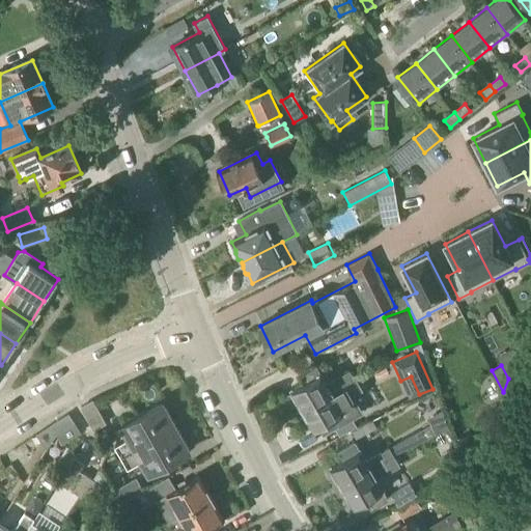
[(298,402),(302,411),(355,381),(350,372),(327,385),(316,366),(300,374),(304,383),(290,391),(291,392),(290,395),(294,401),(298,402)]
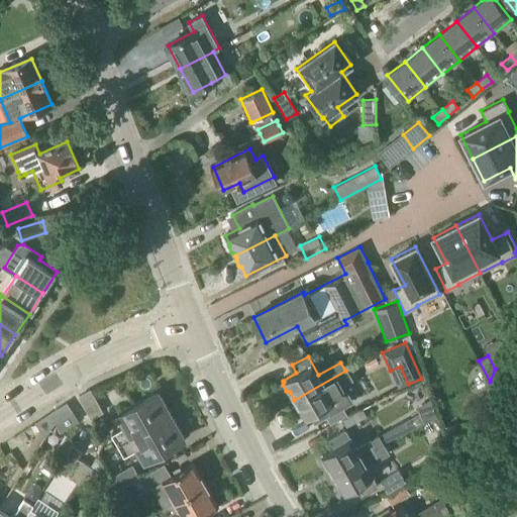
[(345,371),(294,400),(298,407),(297,411),(301,416),(304,417),(305,418),(311,415),(315,422),(350,402),(341,385),(350,380),(345,371)]
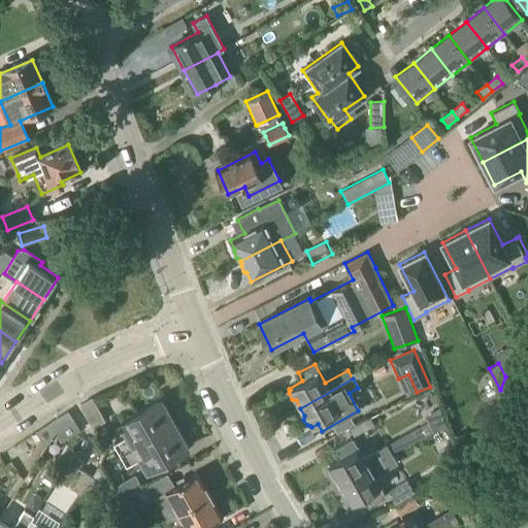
[(94,427),(105,422),(93,399),(81,405),(94,427)]
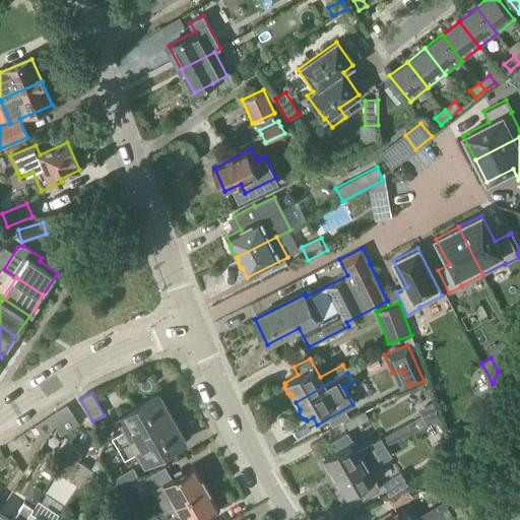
[(120,448),(173,418),(159,395),(120,417),(127,430),(114,437),(120,448)]
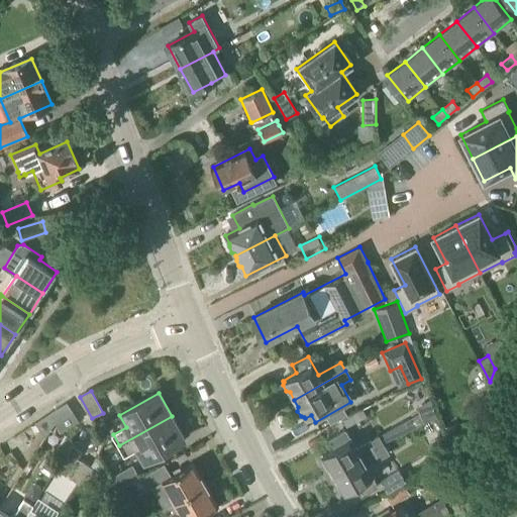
[(56,423),(73,412),(67,403),(49,414),(35,423),(46,437),(55,422),(56,423)]
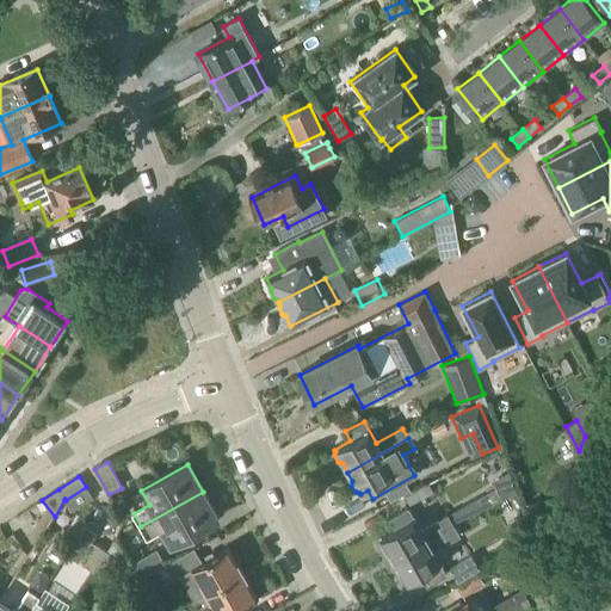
[(86,487),(66,500),(72,511),(93,498),(86,487)]
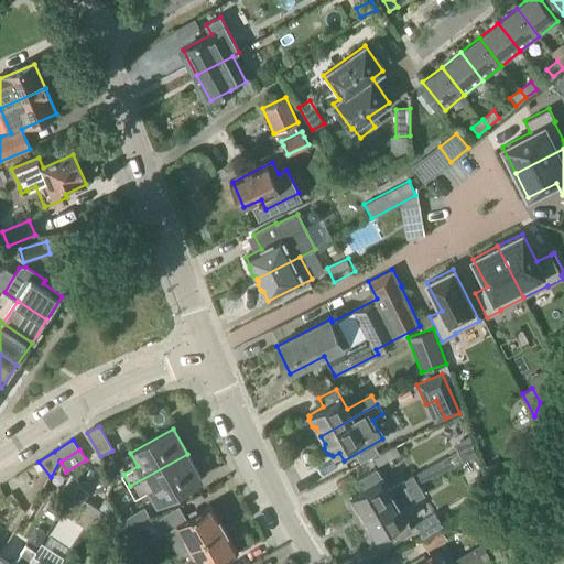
[(187,454),(130,486),(137,498),(151,490),(159,502),(202,478),(187,454)]
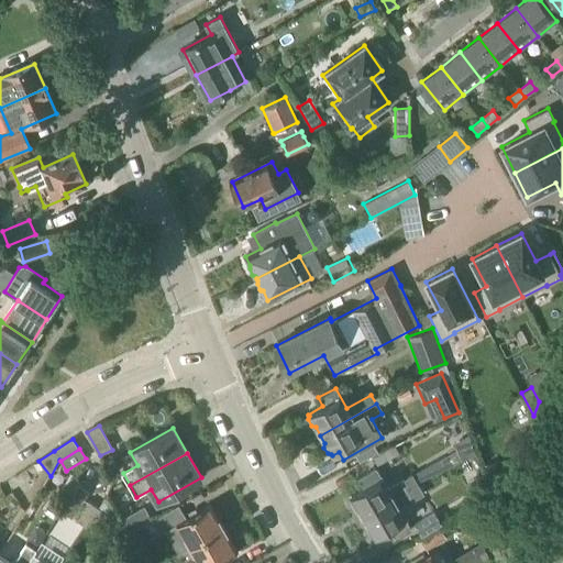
[(446,456),(412,476),(412,477),(415,482),(416,484),(424,479),(452,466),(446,456)]
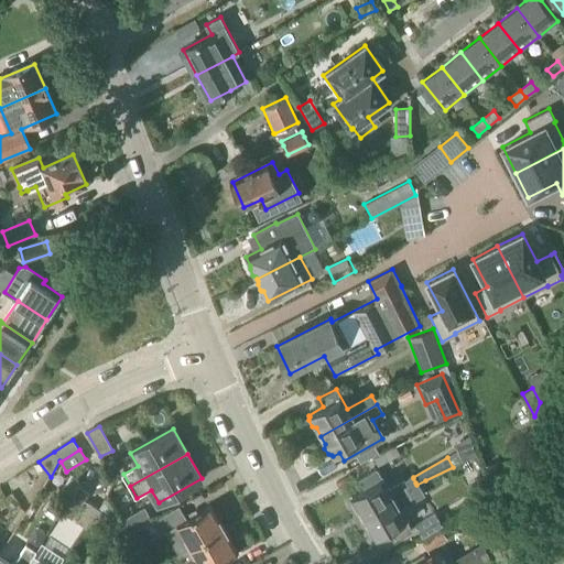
[(355,495),(350,497),(351,499),(350,501),(350,502),(354,508),(357,509),(362,518),(418,486),(416,485),(415,483),(413,478),(413,477),(389,491),(387,488),(376,468),(359,478),(365,488),(355,495)]
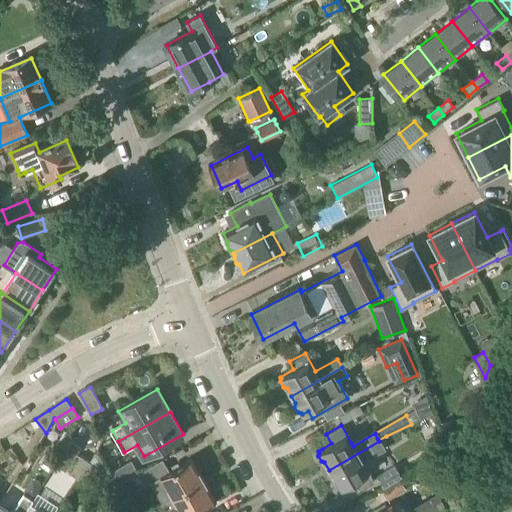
[(61,455),(72,440),(74,437),(66,430),(52,448),(61,455)]
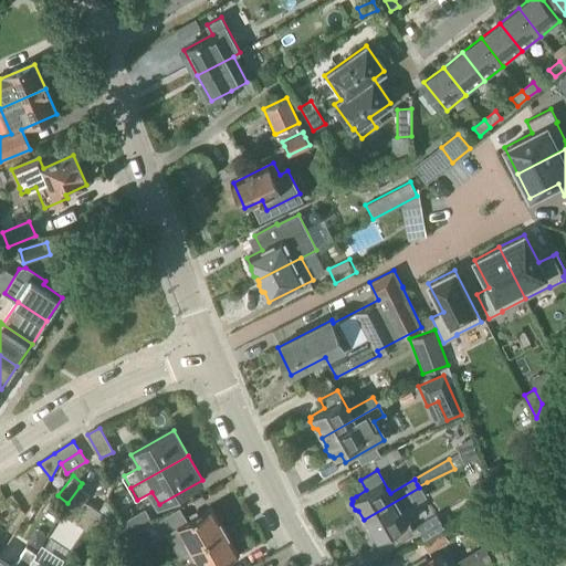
[(66,507),(61,513),(72,521),(90,494),(88,494),(80,486),(67,503),(65,506),(66,507)]
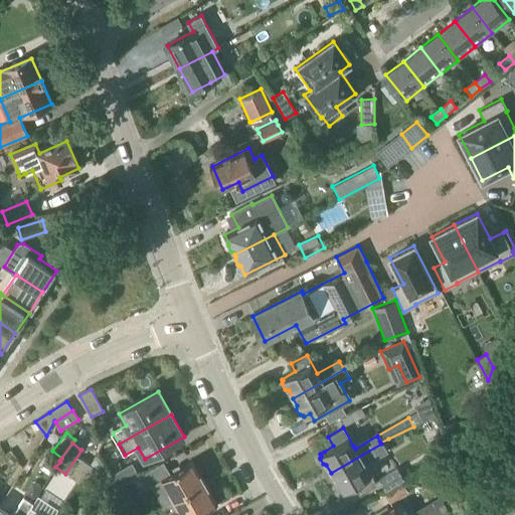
[(381,444),(331,473),(335,480),(334,484),(337,489),(339,489),(341,490),(342,491),(355,484),(357,488),(359,491),(374,483),(364,465),(386,453),(381,444)]
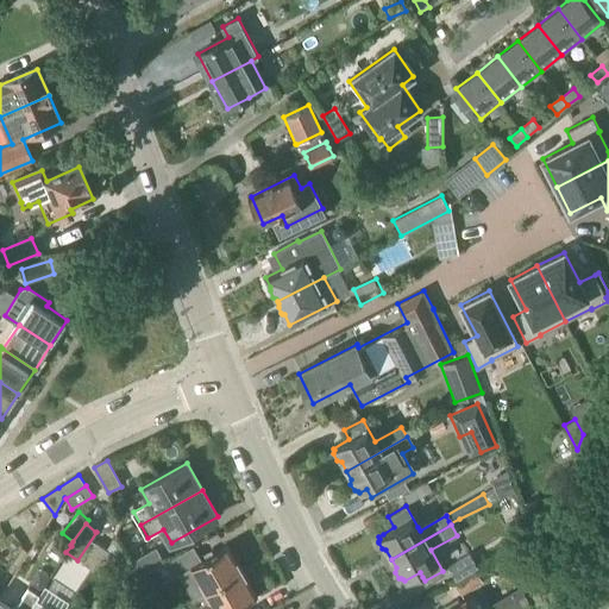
[(81,563),(92,570),(106,550),(94,542),(81,563)]
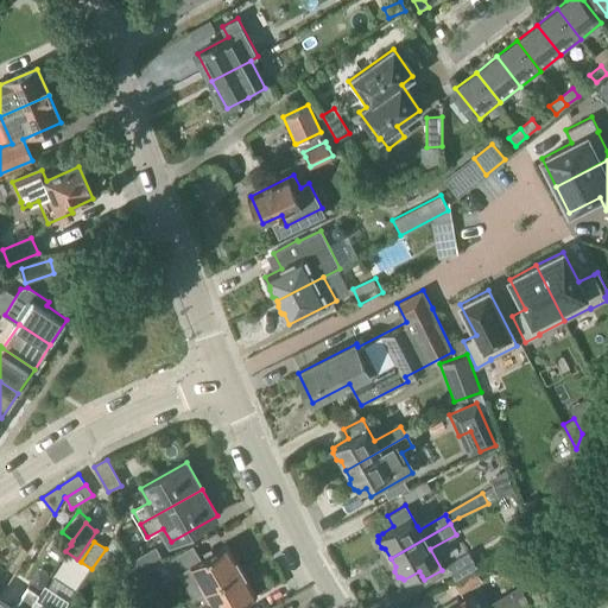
[(192,546),(164,562),(172,576),(177,574),(191,599),(196,596),(241,571),(241,570),(242,567),(236,557),(233,556),(228,545),(201,561),(192,546)]
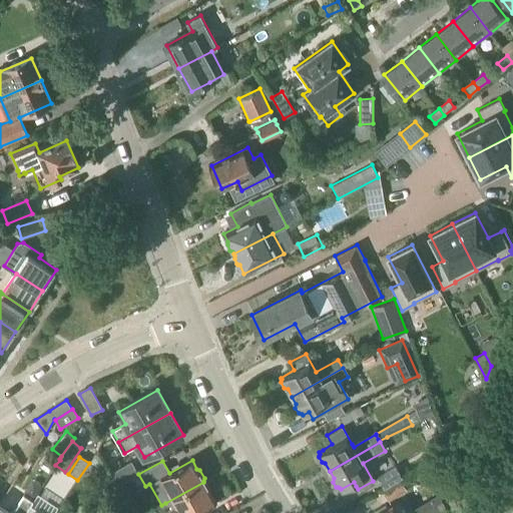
[(116,485),(116,486),(138,474),(131,461),(107,474),(114,486),(116,485)]
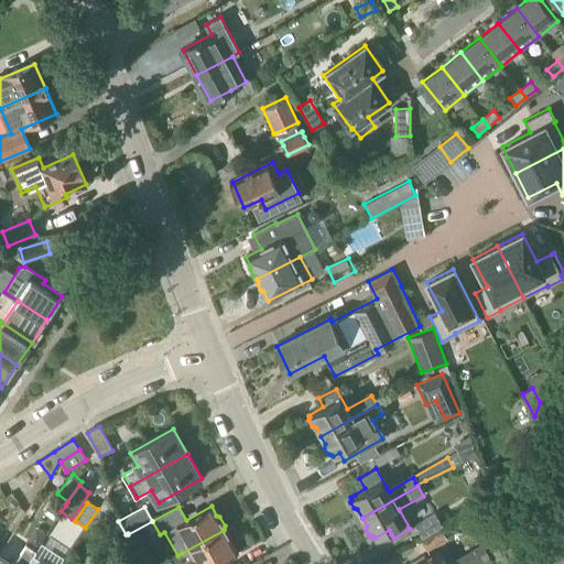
[(98,509),(85,528),(95,534),(108,516),(98,509)]
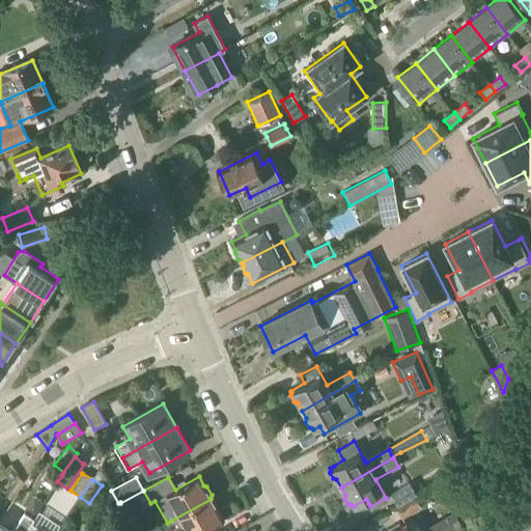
[(410,482),(391,494),(397,505),(414,496),(417,494),(416,494),(410,482)]
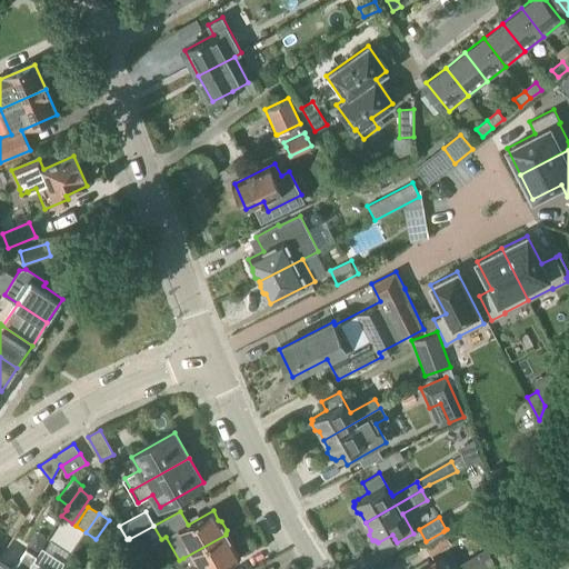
[(443,531),(423,542),(431,556),(451,543),(450,542),(443,531)]
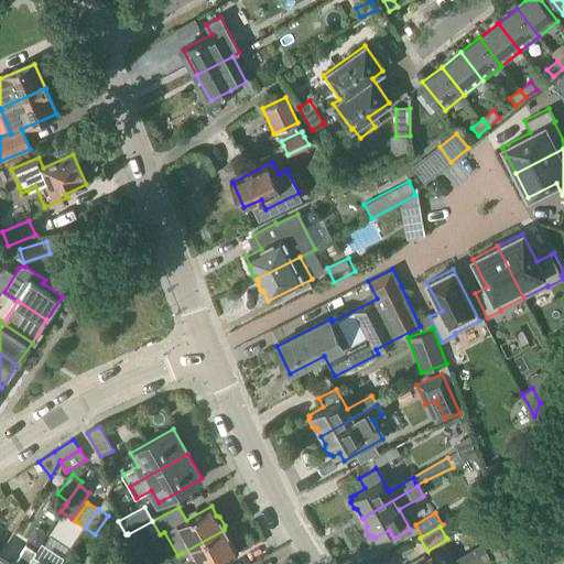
[(173,563),(181,563),(183,563),(216,563),(237,553),(224,530),(182,553),(177,555),(171,559),(173,563)]
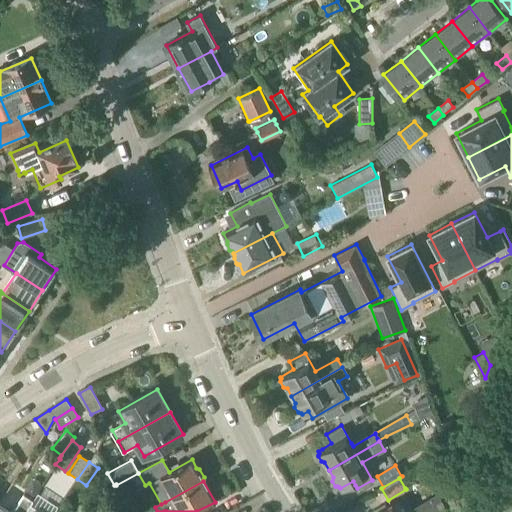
[(458,485),(444,493),(450,504),(464,495),(458,485)]
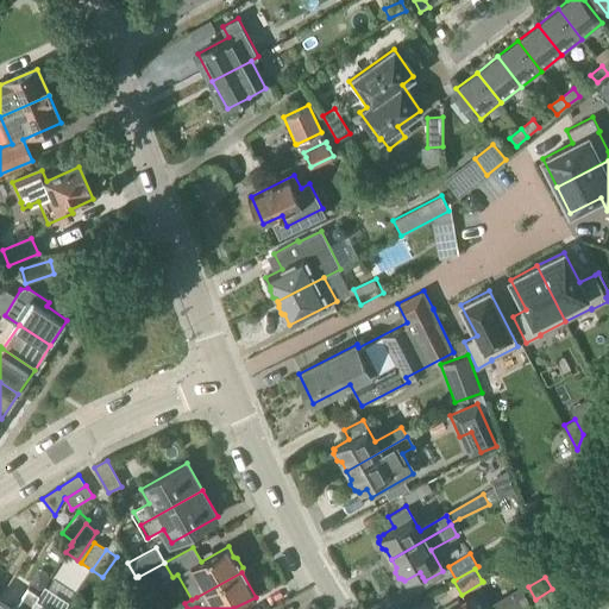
[(0,598),(0,608),(30,608),(37,600),(36,600),(39,595),(27,588),(14,608),(0,600),(0,598)]
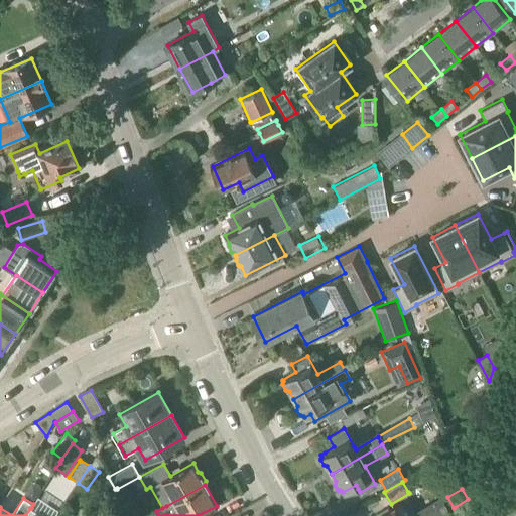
[(439,499),(414,514),(415,515),(438,515),(446,511),(439,499)]
